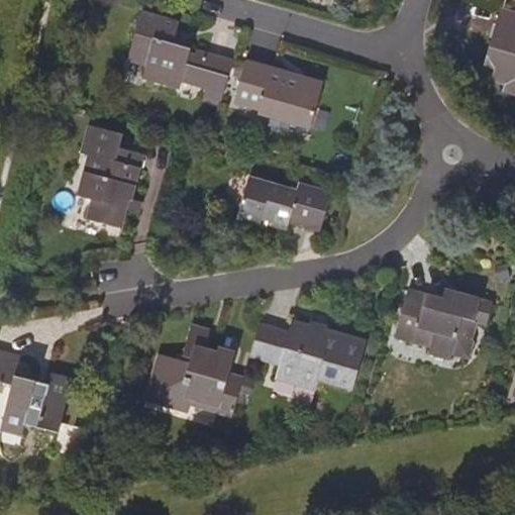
[(514,9),(501,6),(488,52),(494,65),(492,72),(496,80),(506,82),(514,77),(514,9)]
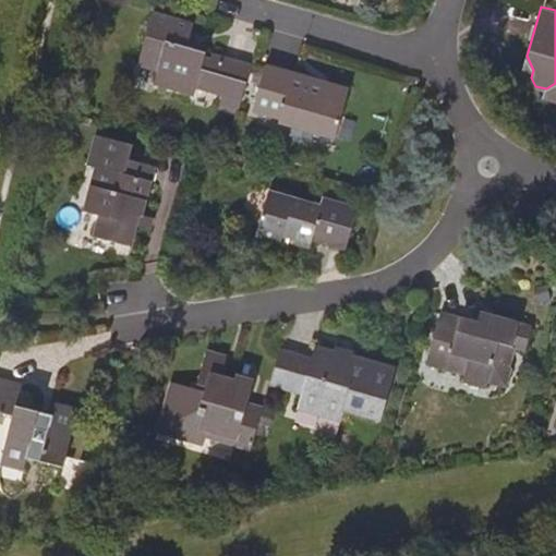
[(218,105),(238,111),(252,62),(210,50),(209,55),(203,53),(204,49),(192,46),(190,36),(195,22),(153,10),(141,56),(160,60),(156,73),(196,84),(200,75),(225,83),(218,105)]
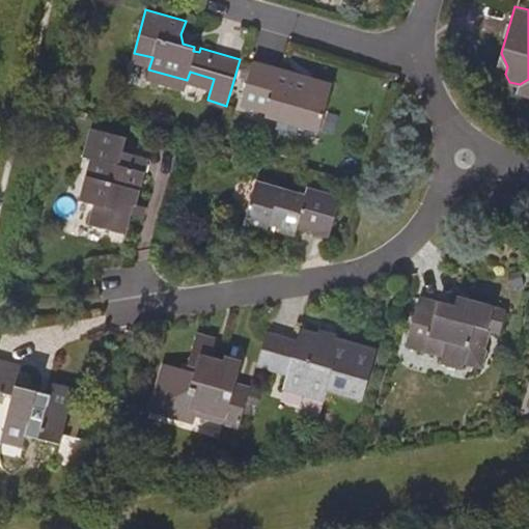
[(253,59),(241,102),(298,118),(297,122),(318,129),(332,81),(310,75),(309,79),(278,71),(280,66),(253,59)]
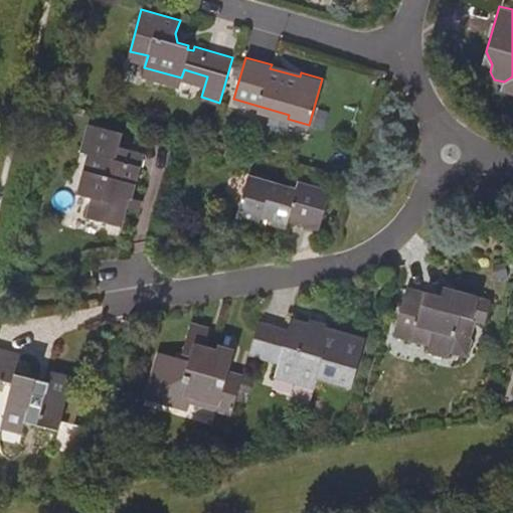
[(134,199),(143,166),(118,160),(121,148),(125,134),(92,125),(84,152),(93,154),(81,195),(95,199),(89,217),(125,227),(131,209),(134,199)]
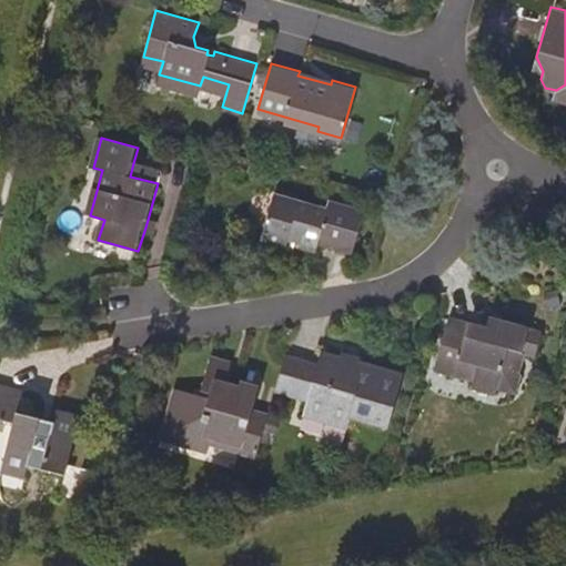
[(161,170),(133,163),(130,177),(158,183),(161,170)]
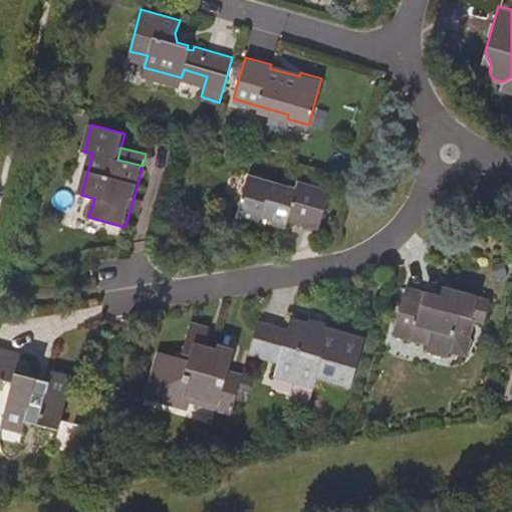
[(244,174),(233,211),(252,217),(254,213),(264,216),(263,220),(285,226),(288,218),(320,227),(330,191),(298,182),(296,189),(244,174)]
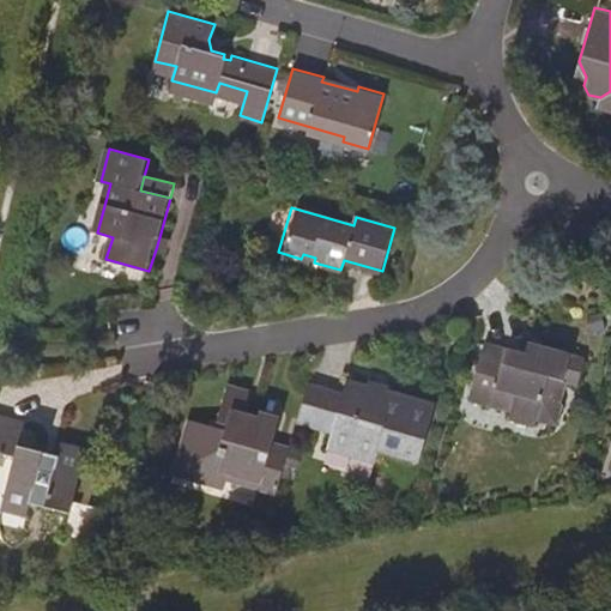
[(171,240),(159,237),(156,249),(169,252),(171,240)]
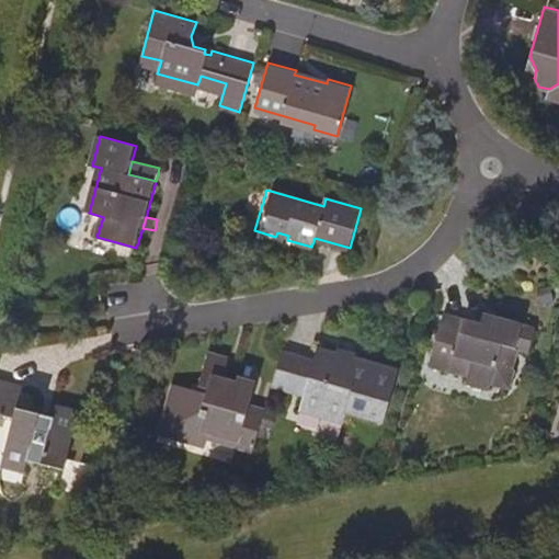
[(534,329),(494,318),(482,315),(481,321),(480,324),(442,315),(428,364),(466,376),(465,383),(488,389),(490,384),(494,367),(508,371),(514,348),(527,352),(534,329)]
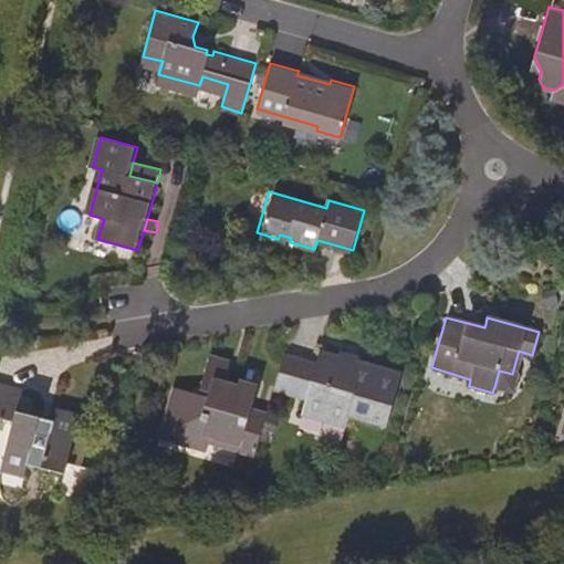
[(315,363),(283,354),(272,392),(303,400),(300,415),(343,428),(346,417),(383,427),(398,371),(357,359),(355,362),(319,352),(315,363)]
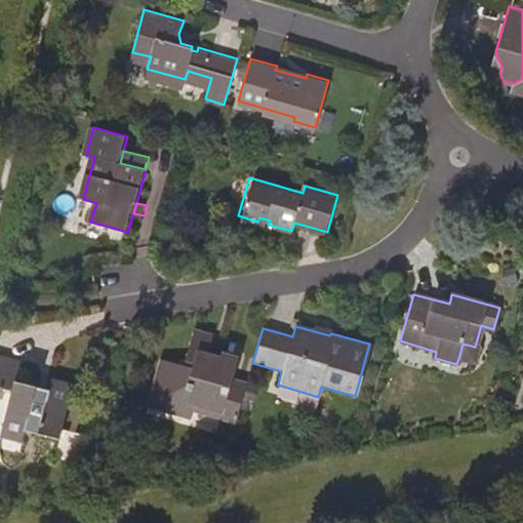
[(232,379),(234,371),(216,366),(215,368),(203,364),(207,352),(210,334),(193,329),(182,368),(158,361),(149,392),(161,395),(157,410),(188,418),(191,411),(192,404),(222,412),(219,419),(235,425),(246,384),(232,379)]
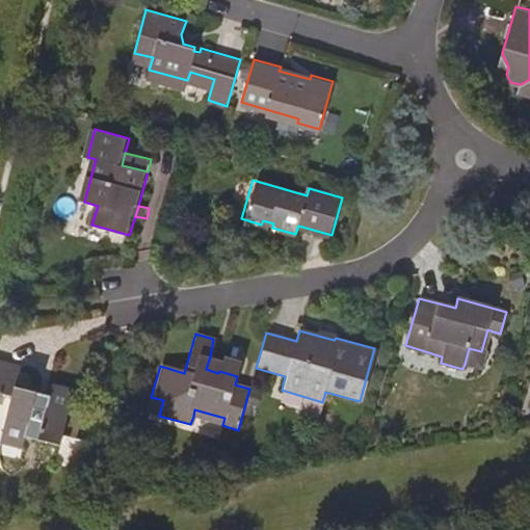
[(485,352),(481,351),(469,348),(465,364),(481,369),(485,352)]
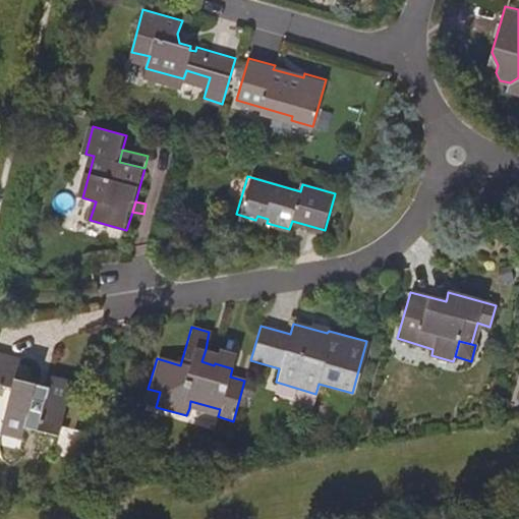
[(218,353),(206,349),(202,361),(214,365),(215,363),(218,353)]
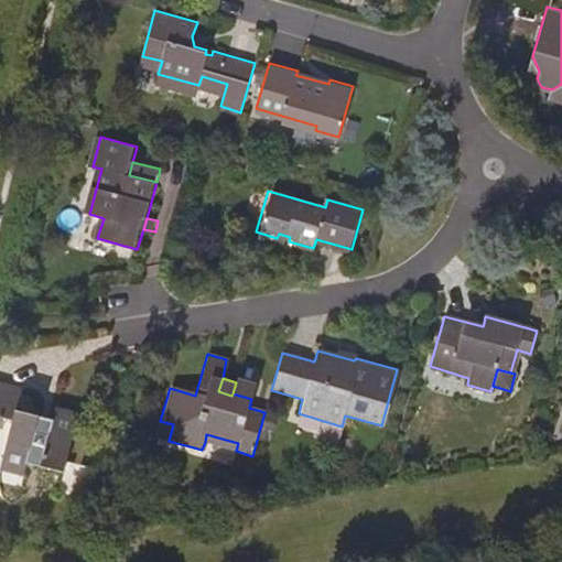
[(237,378),(236,382),(233,393),(251,399),(256,382),(237,378)]
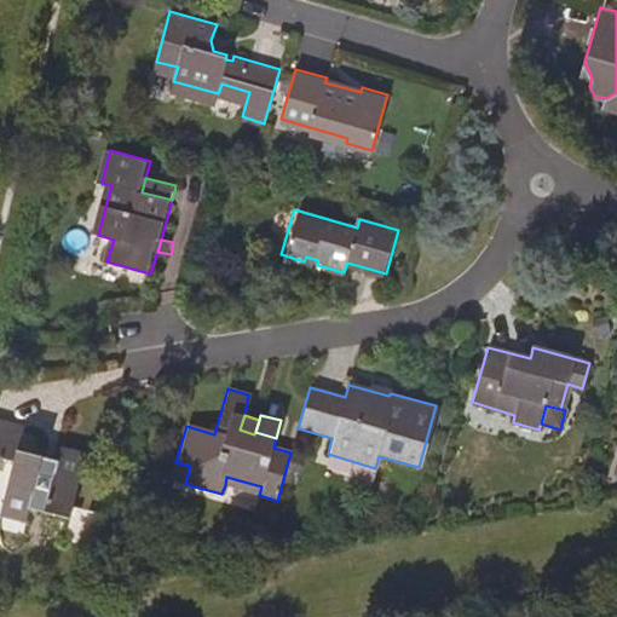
[(24,430),(0,422),(0,457),(16,462),(4,512),(29,520),(34,508),(69,517),(87,455),(61,448),(58,460),(18,450),(24,430)]
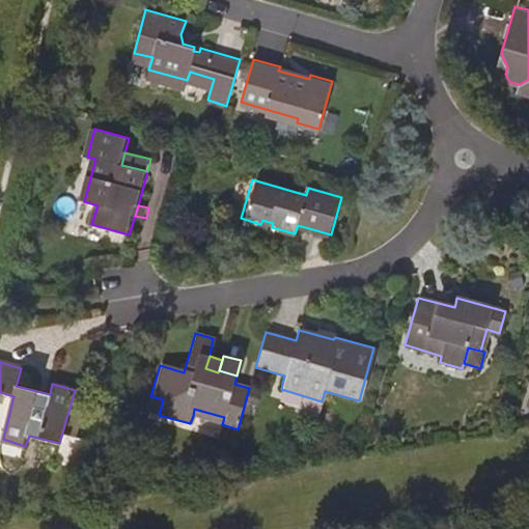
[(146,412),(159,415),(163,399),(150,396),(146,412)]
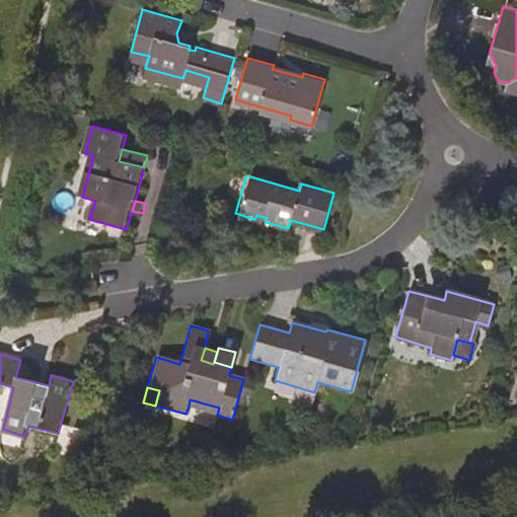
[(189,407),(217,415),(219,408),(190,399),(189,407)]
